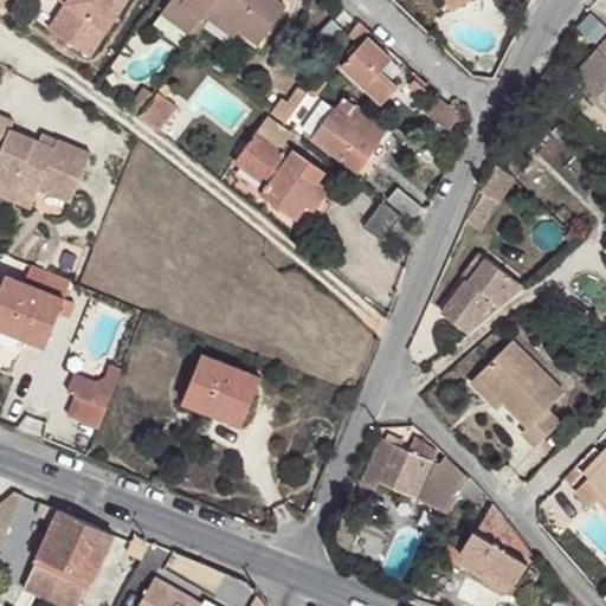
[(124,0),(66,0),(65,1),(71,5),(53,31),(90,55),(124,0)]
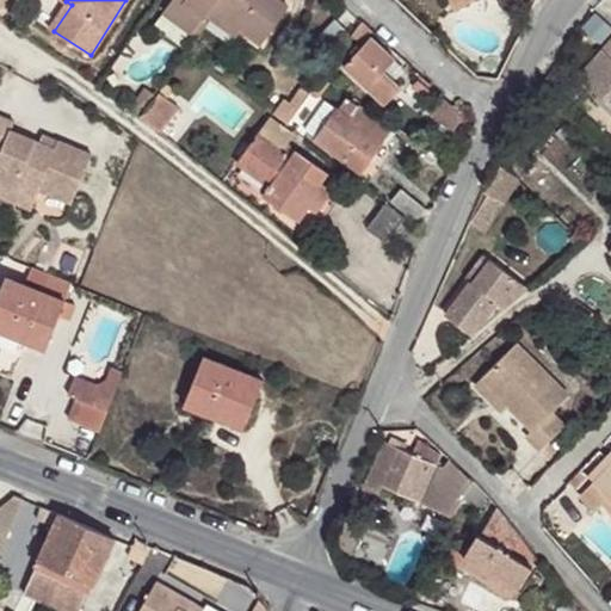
[(172,0),(164,12),(193,34),(207,16),(235,36),(240,30),(260,44),(288,6),(278,0),(172,0)]
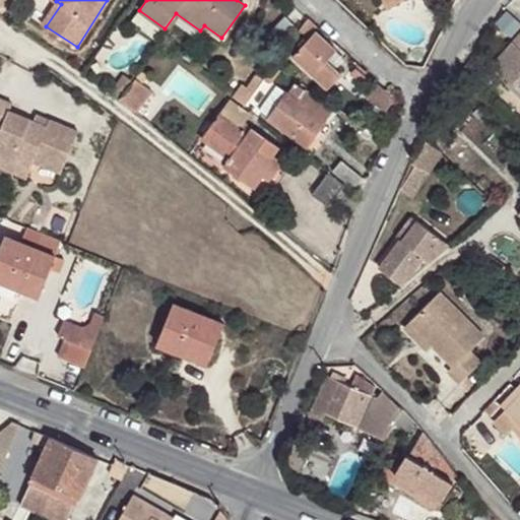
[(61,4),(56,1),(42,24),(46,26),(61,4)]
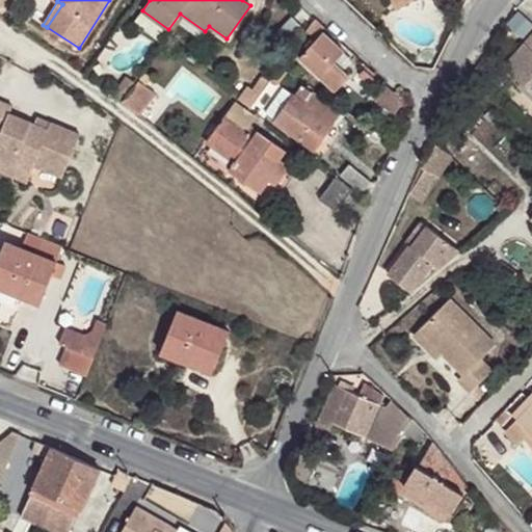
[(136,21),(158,35),(164,27),(141,11),(136,21)]
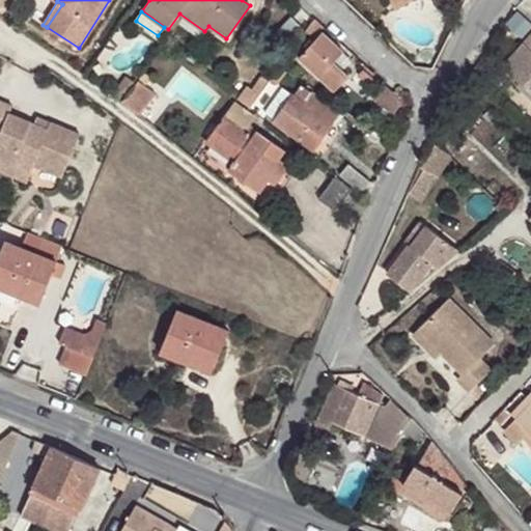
[(315,18),(307,29),(314,36),(324,26),(315,18)]
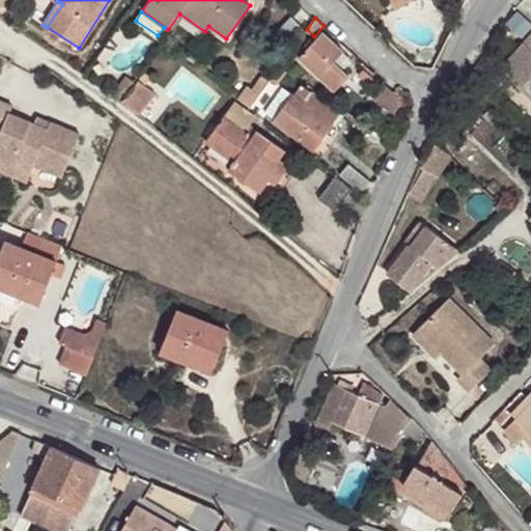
[(324,32),(300,58),(334,90),(348,75),(334,61),(343,51),(324,32)]
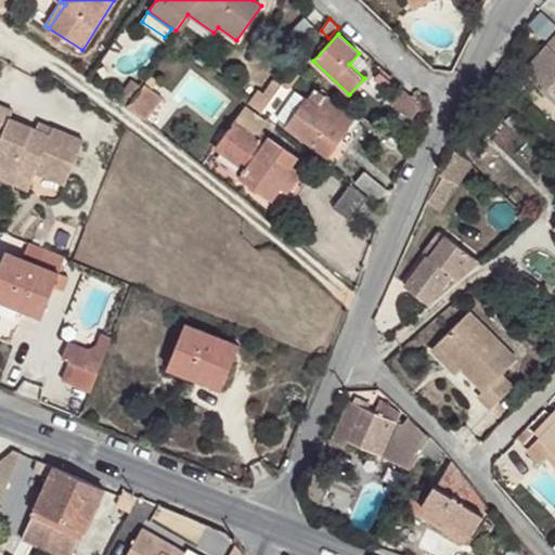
[(554,36),(526,69),(554,95),(554,36)]
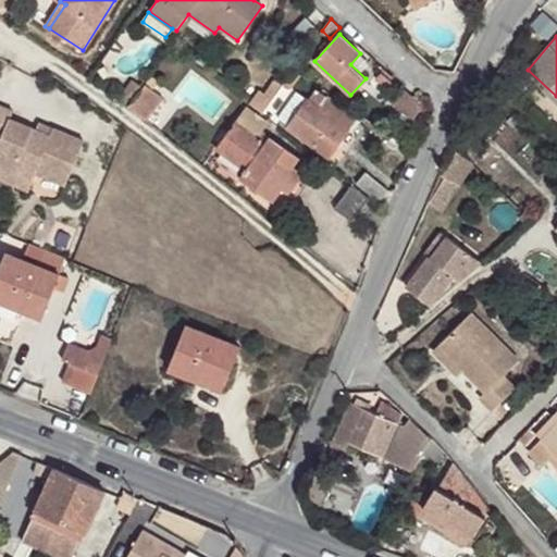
[(295,69),(285,83),(291,87),(301,73),(295,69)]
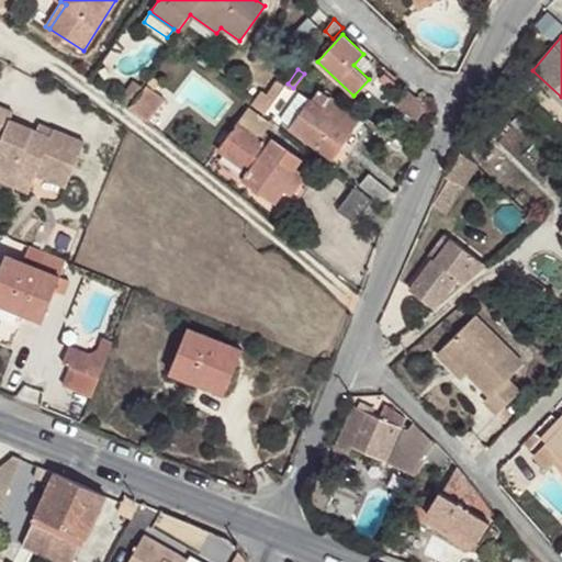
[(154,77),(130,108),(147,121),(165,99),(155,90),(160,82),(154,77)]
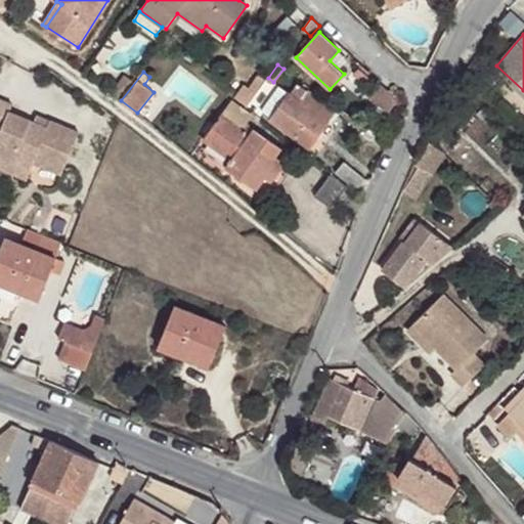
[(113,93),(120,98),(133,81),(125,75),(117,86),(118,87),(113,93)]
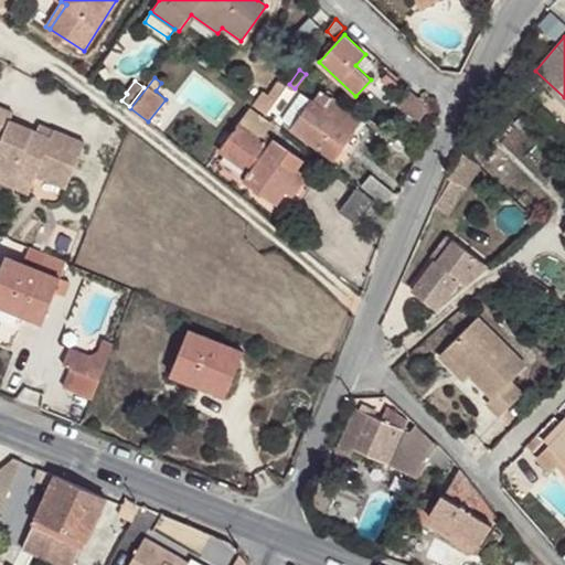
[(254,105),(266,113),(285,85),(278,81),(268,95),(264,91),(254,105)]
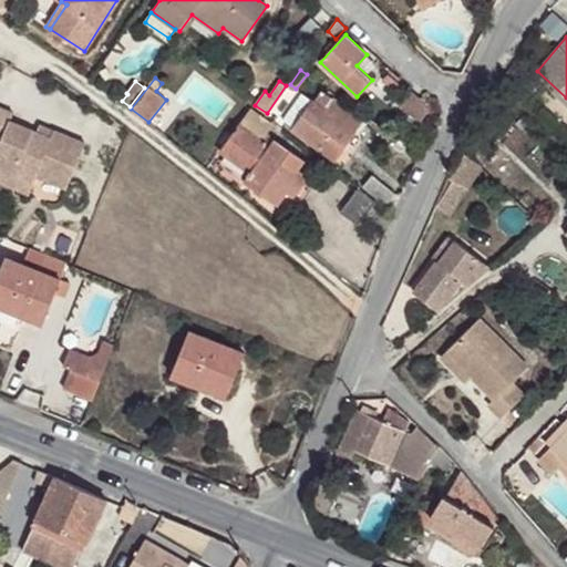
[(295,129),(294,130),(336,160),(356,132),(363,120),(322,90),(313,101),(302,93),(284,121),(295,129)]
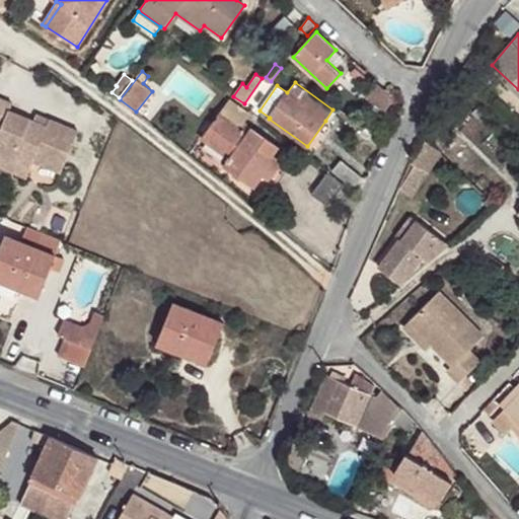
[(391,96),(380,107),(383,110),(392,101),(399,109),(402,106),(391,96)]
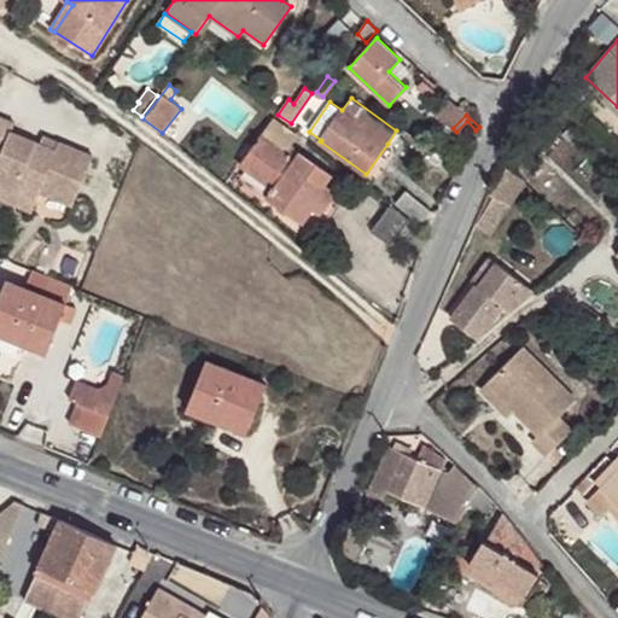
[(0,152),(1,153),(0,156),(0,184),(17,192),(21,184),(41,192),(74,205),(93,157),(59,143),(56,150),(41,144),(12,132),(16,123),(0,116),(0,152)]
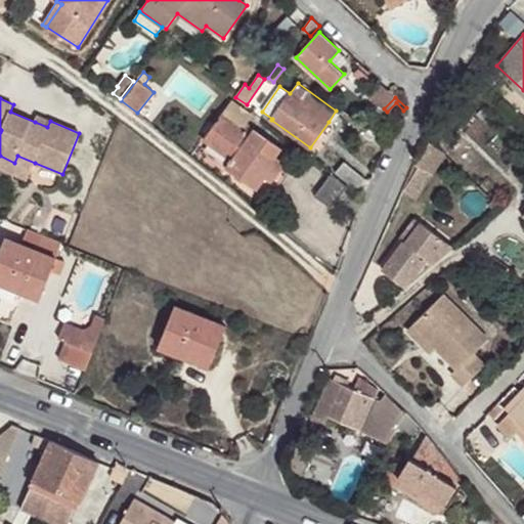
[(235,101),(224,116),(244,129),(248,123),(254,116),(235,101)]
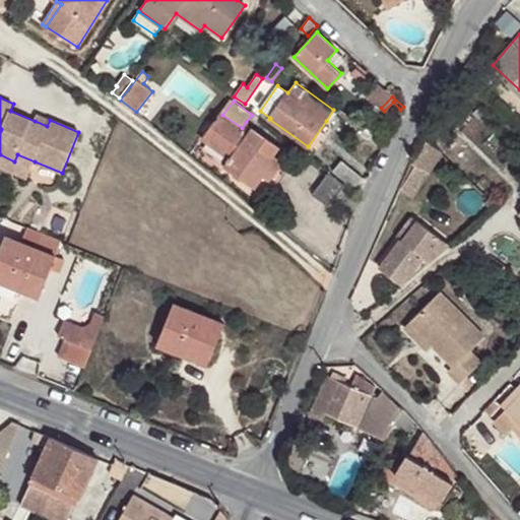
[(479,108),(474,114),(485,123),(490,118),(479,108)]
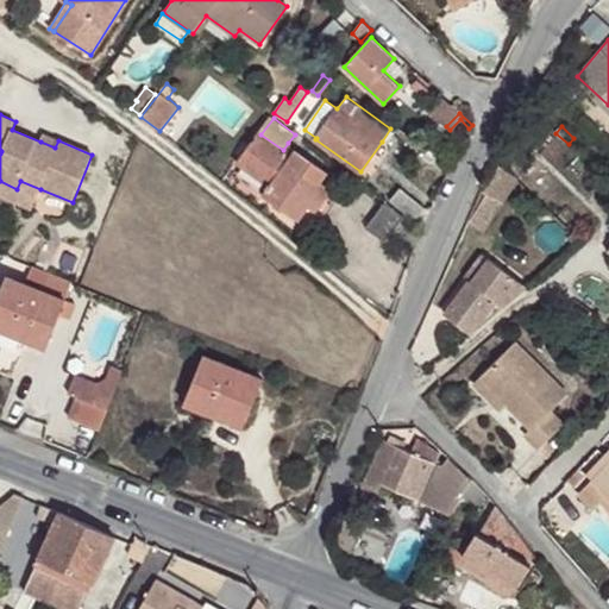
[(258,132),(237,162),(270,186),(264,194),(299,219),(309,206),(316,211),(331,190),(320,182),(327,173),(288,143),(283,150),(261,135),(258,132)]
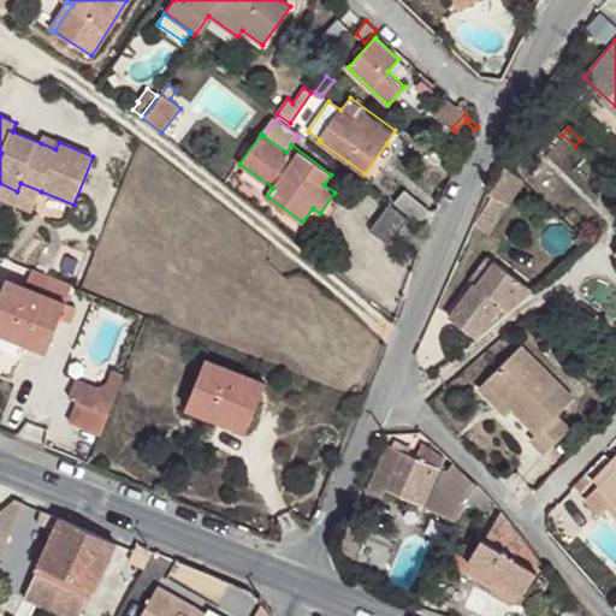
[(43,135),(41,143),(55,149),(59,142),(43,135)]
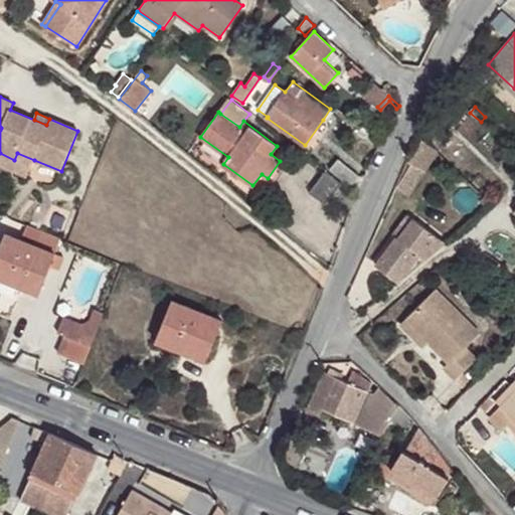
[(323,120),(305,145),(311,150),(330,125),(323,120)]
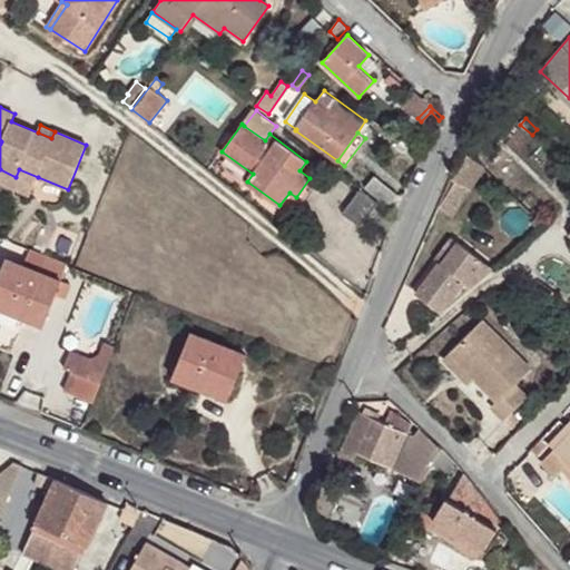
[(471,190),(484,168),(469,154),(453,178),(457,182),(471,190)]
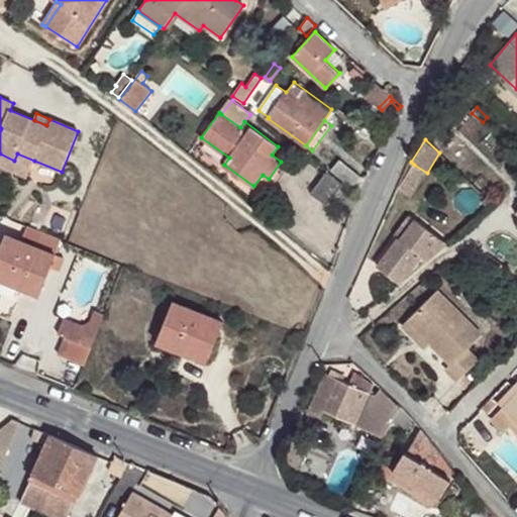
[(14,161),(0,153),(0,166),(27,177),(34,161),(17,153),(14,161)]
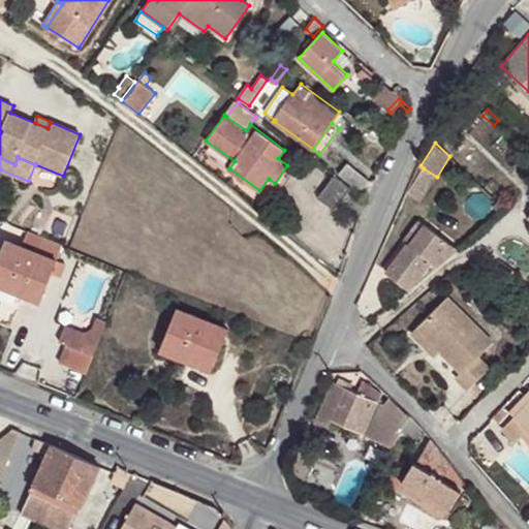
[(347,163),(339,174),(360,191),(368,181),(347,163)]
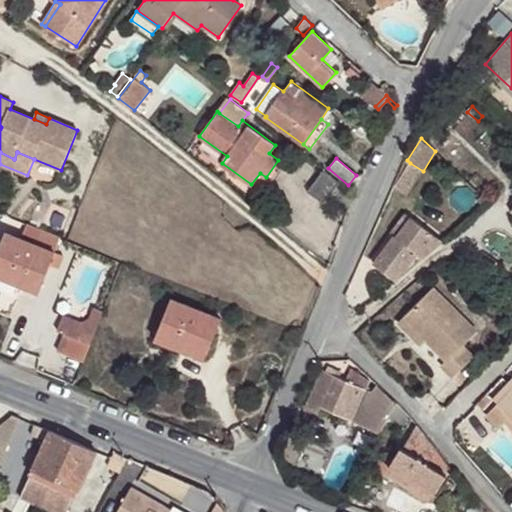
[(423,171),(410,163),(394,187),(407,195),(423,171)]
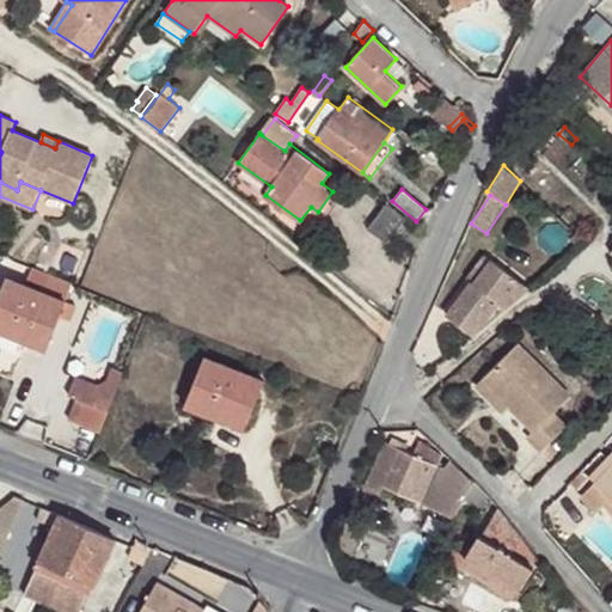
[(407,216),(387,202),(368,228),(387,243),(396,232),(417,249),(423,234),(404,220),(407,216)]
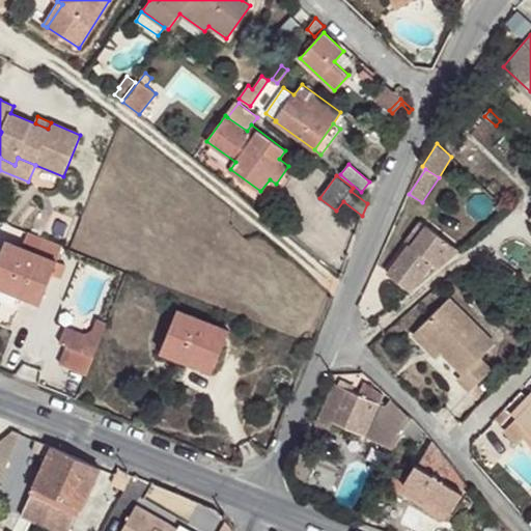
[(438,267),(457,249),(426,225),(411,247),(409,245),(387,274),(410,290),(431,262),(438,267)]
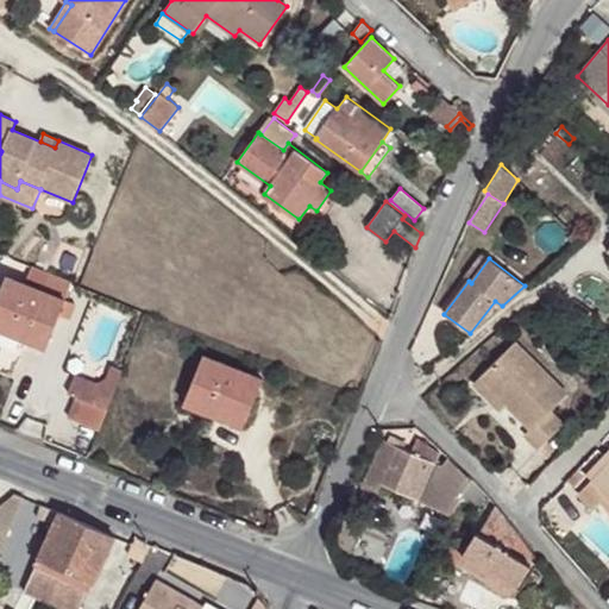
[(71,282),(32,267),(25,284),(6,277),(0,292),(0,330),(46,347),(60,314),(64,301),(71,282)]
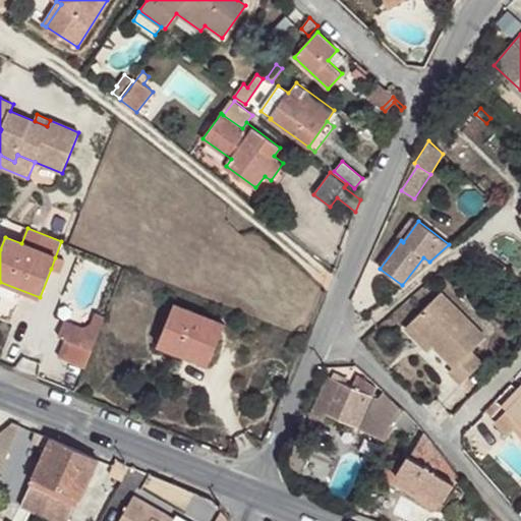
[(65,261),(55,257),(51,269),(60,273),(65,261)]
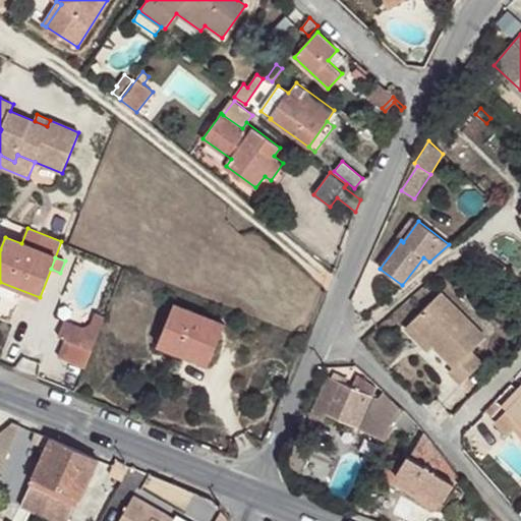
[(488,298),(495,290),(487,285),(481,292),(488,298)]
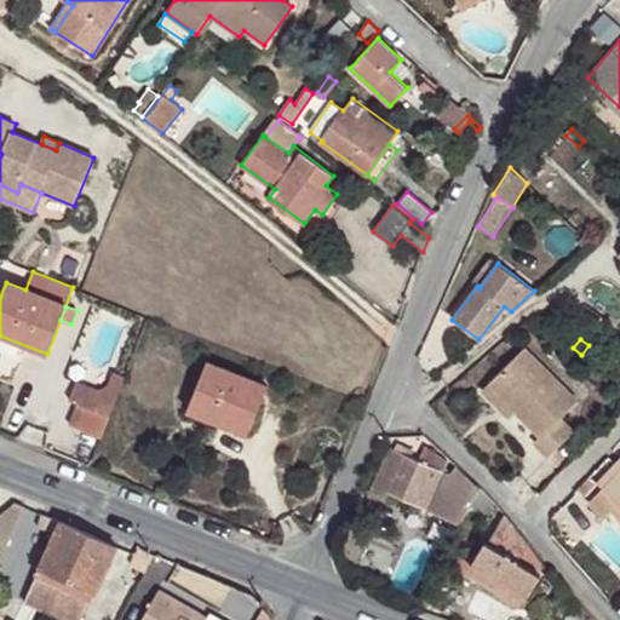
[(577,401),(523,349),(488,384),(516,412),(540,436),(534,442),(549,457),(574,431),(561,418),(577,401)]
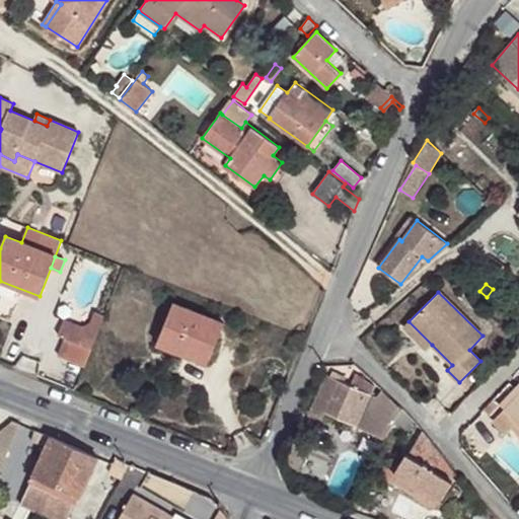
[(224,322),(173,303),(157,345),(208,364),(224,322)]
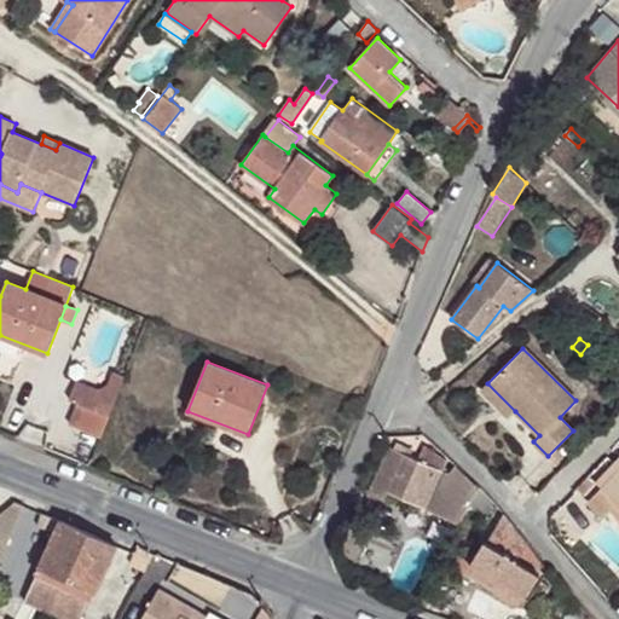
[(79,403),(109,415),(125,376),(114,372),(108,385),(99,391),(77,381),(70,399),(79,403)]
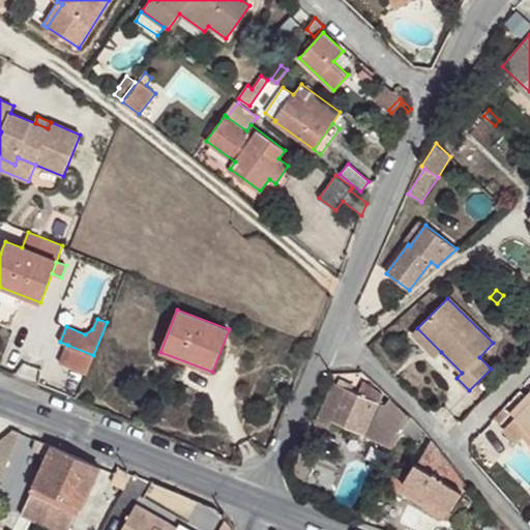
[(441,352),(417,328),(412,333),(436,357),(441,352)]
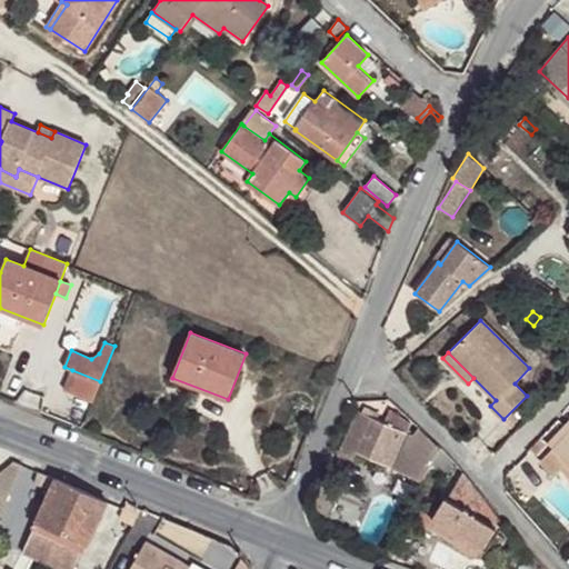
[(92,401),(100,381),(72,370),(65,390),(92,401)]
